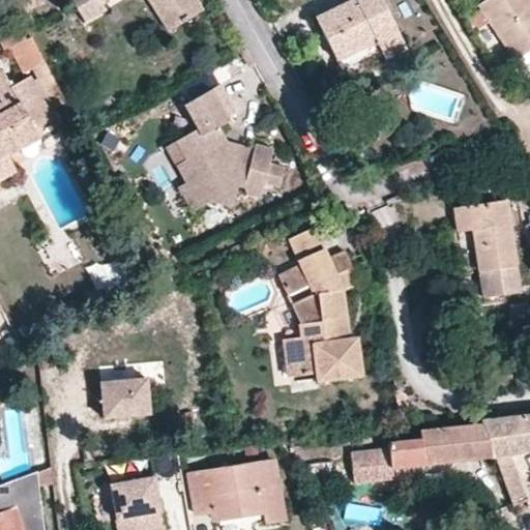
[(163,0),(171,11),(178,7),(186,23),(204,12),(196,0),(74,0),(89,24),(109,12),(105,3),(109,0),(163,0)]
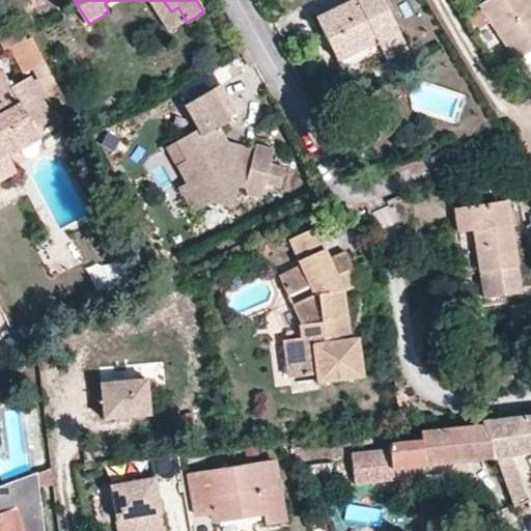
[(163,0),(149,0),(171,32),(187,23),(178,7),(171,11),(163,0)]
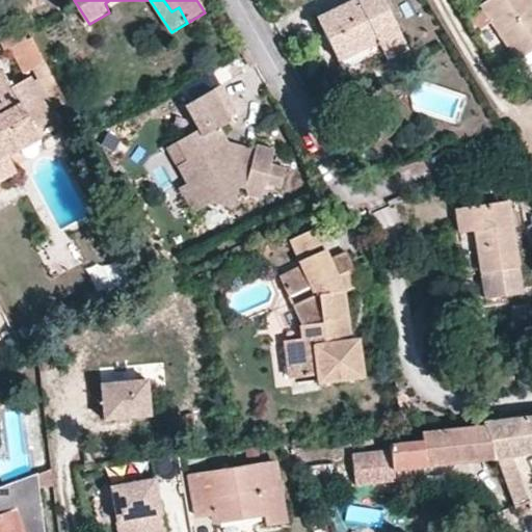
[(334,28),(324,33),(343,72),(382,52),(379,47),(401,36),(381,0),(351,0),(325,14),(334,28)]
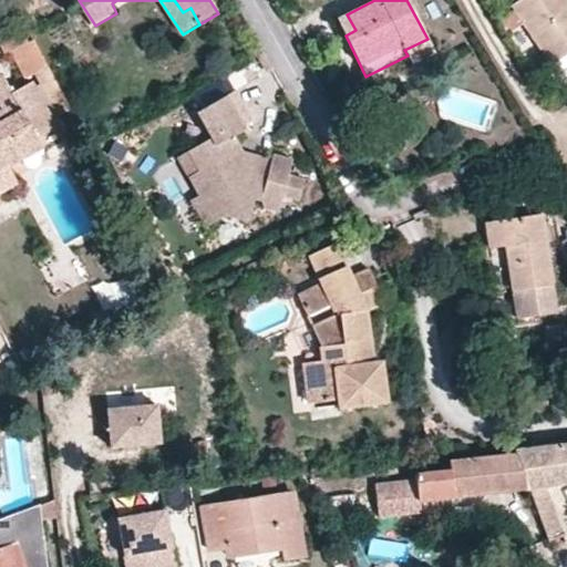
[(566,0),(518,0),(509,7),(552,65),(566,54),(566,0)]
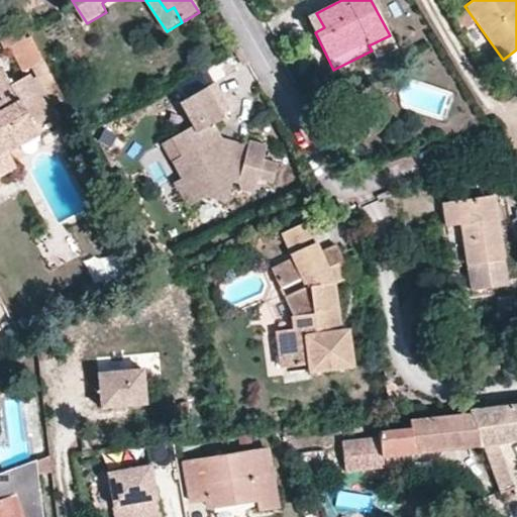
[(307,17),(315,32),(324,27),(316,13),(307,17)]
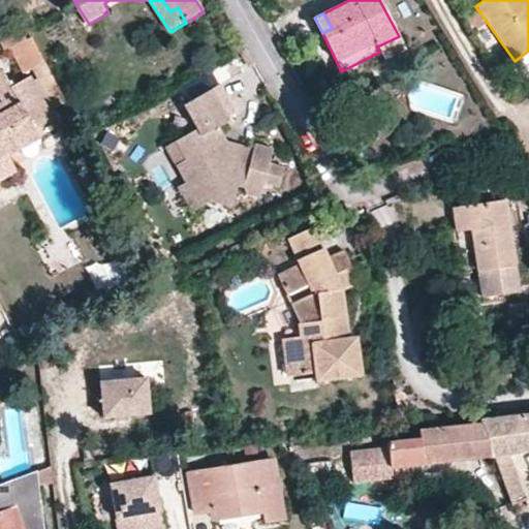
[(487,52),(496,45),(479,21),(470,27),(487,52)]
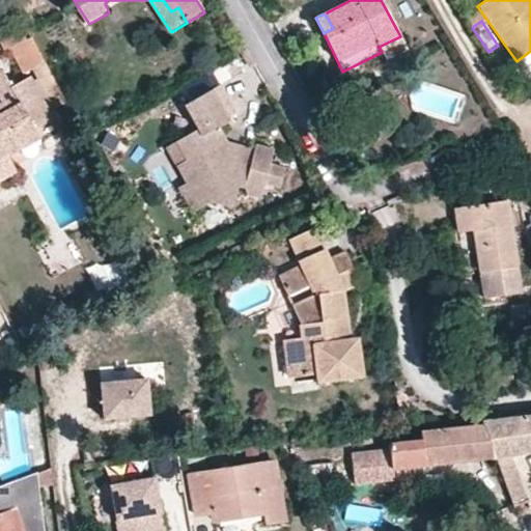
[(65,104),(31,37),(25,39),(18,27),(0,36),(0,39),(7,52),(12,50),(25,72),(32,68),(55,108),(65,104)]
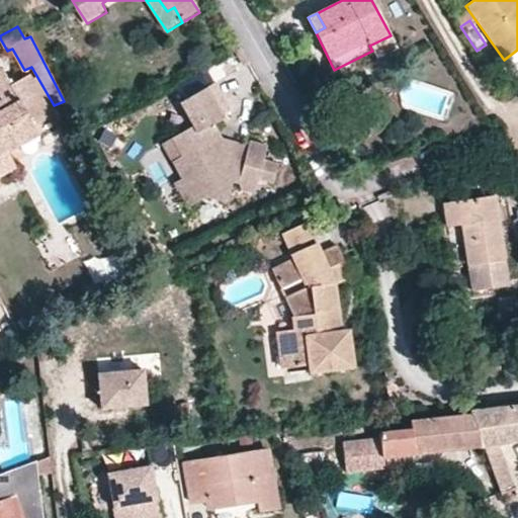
[(369,46),(372,51),(376,60),(398,50),(391,35),(369,46)]
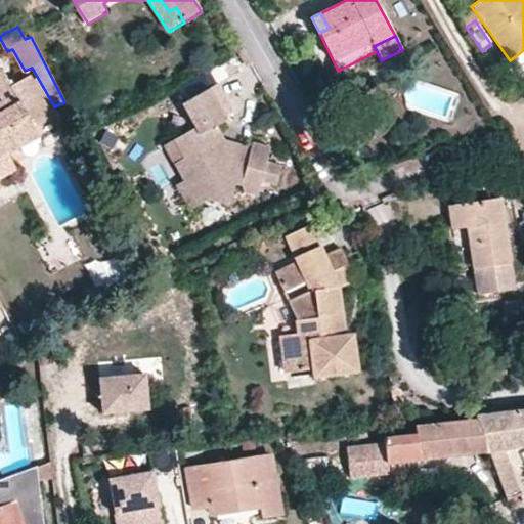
[(0,70),(0,154),(8,150),(9,154),(22,147),(16,136),(33,128),(51,118),(30,77),(12,87),(1,69),(0,70)]
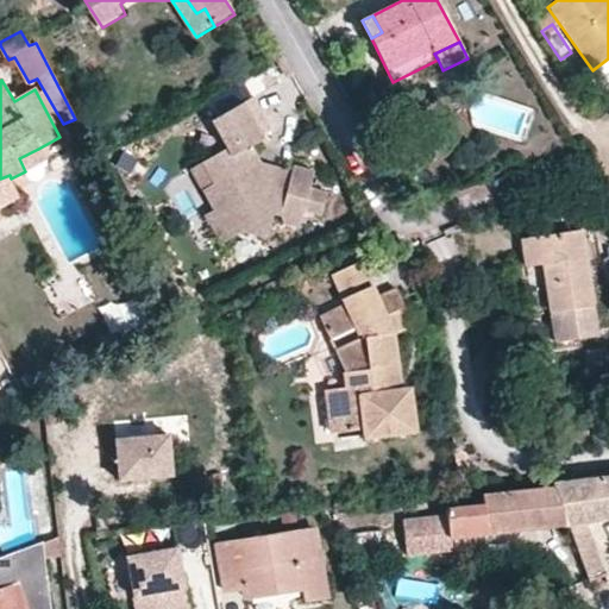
[(227,151),(203,164),(213,187),(203,193),(215,213),(232,220),(239,234),(264,240),(270,217),(278,219),(281,224),(299,228),(302,214),(319,217),(325,195),(309,192),(313,171),(290,167),(287,177),(261,174),(255,164),(261,161),(259,161),(252,149),(264,143),(243,106),(213,123),(227,151)]
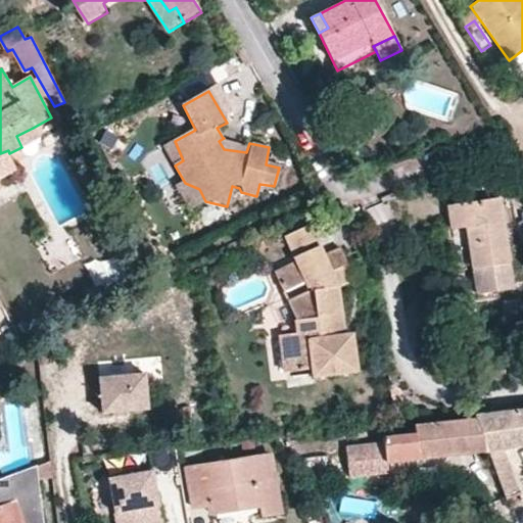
[(39,138),(33,128),(16,136),(21,147),(39,138)]
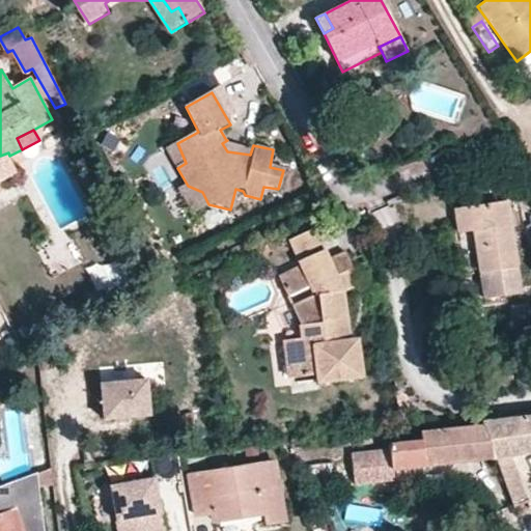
[(253,145),(227,140),(222,143),(227,151),(250,155),(253,145)]
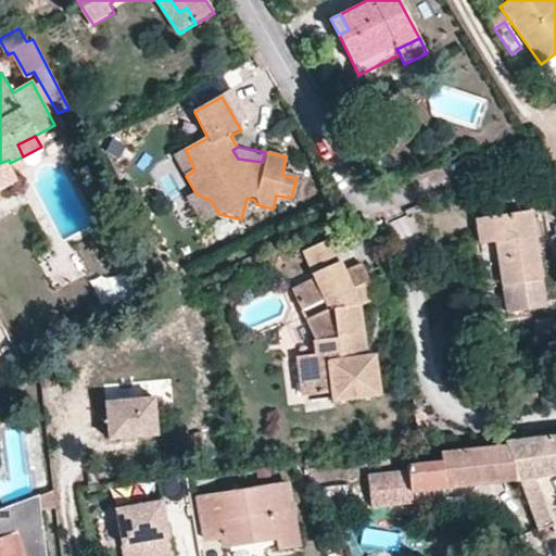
[(194,171),(186,150),(176,155),(186,176),(194,171)]
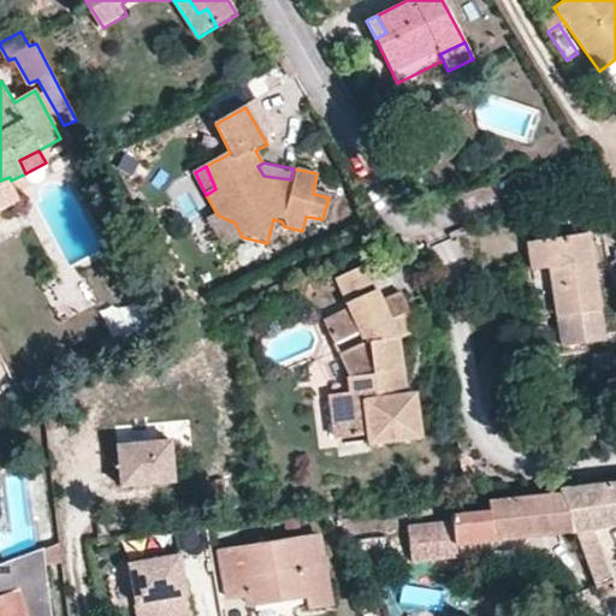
[(10,177),(0,181),(0,197),(17,189),(11,181),(10,177)]
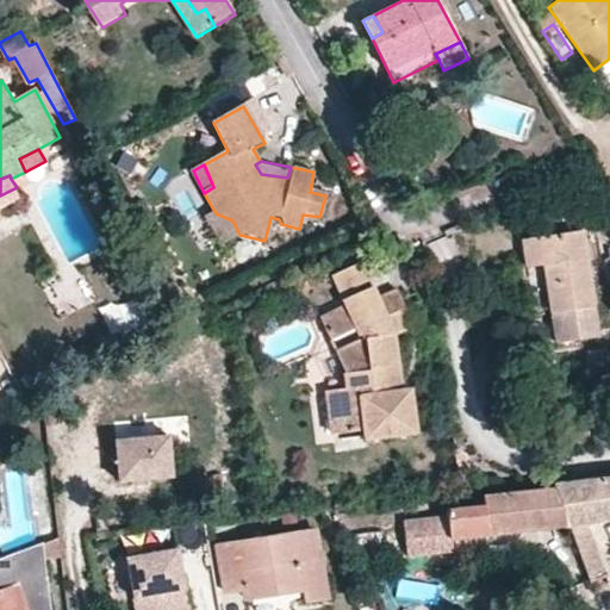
[(232,221),(216,213),(216,216),(210,218),(223,246),(240,237),(240,235),(232,221)]
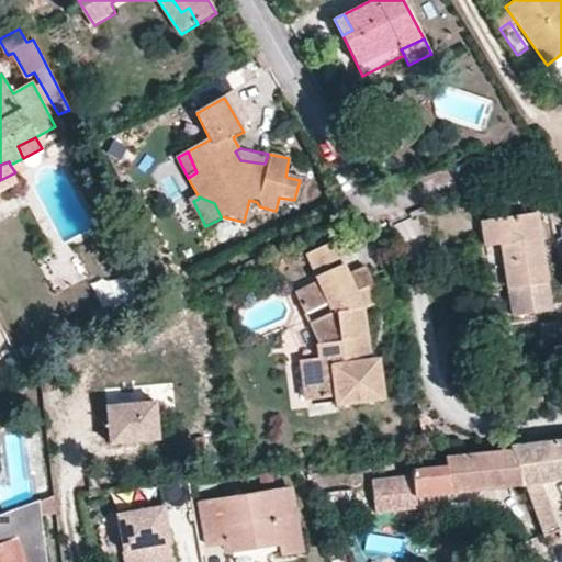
[(537,213),(482,222),(486,246),(502,246),(514,317),(551,311),(537,213)]
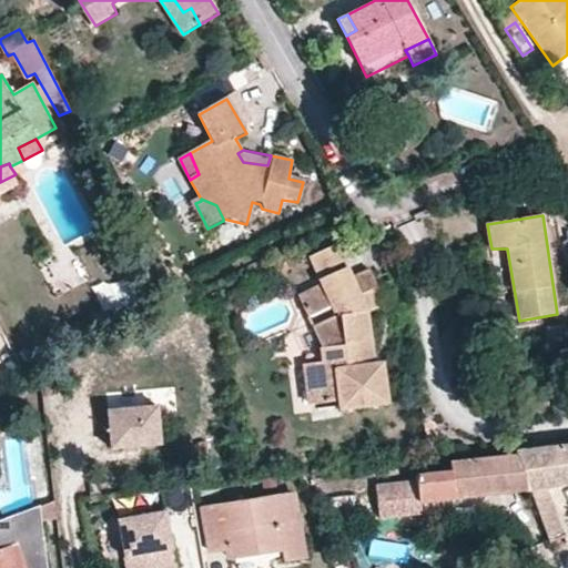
[(322,280),(348,266),(338,244),(313,257),(322,280)]
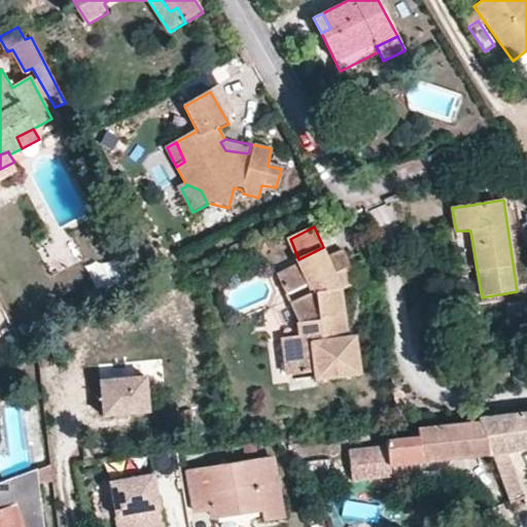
[(328,257),(323,247),(299,259),(305,273),(312,289),(318,302),(290,306),(297,321),(300,337),(281,340),(285,373),(314,370),(316,379),(356,374),(354,337),(346,338),(340,338),(339,329),(345,328),(341,287),(356,281),(343,251),(328,257)]
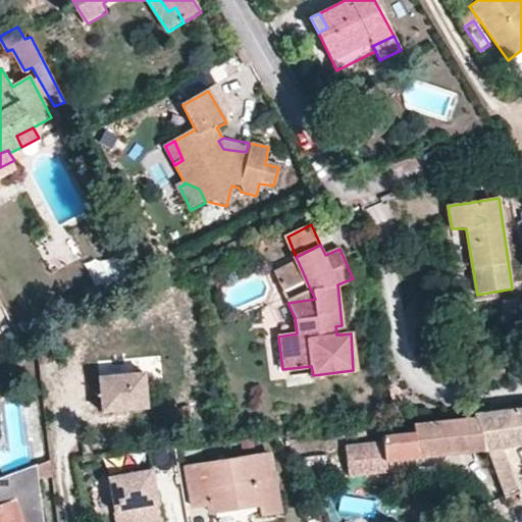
[(309,286),(302,270),(278,281),(288,299),(309,286)]
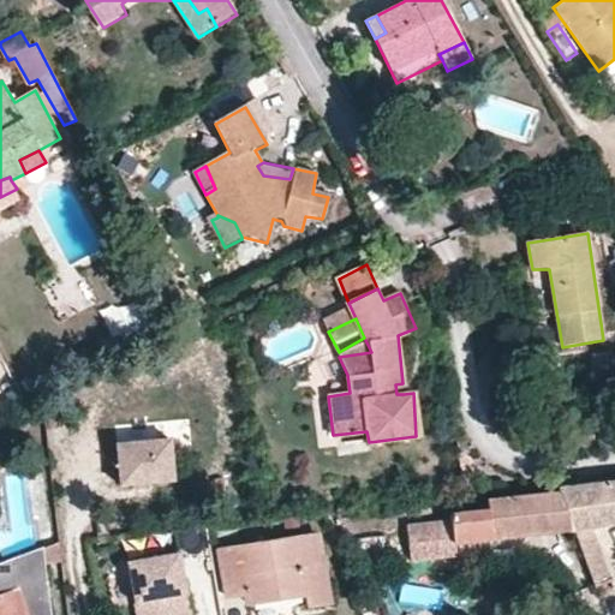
[(347,375),(339,357),(314,360),(323,437),(333,435),(328,396),(350,393),(347,375)]
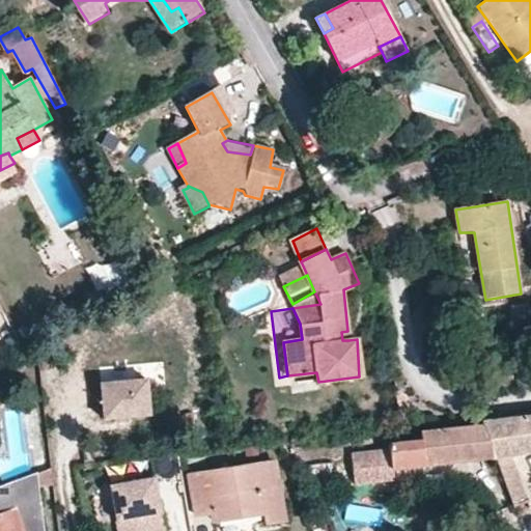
[(99,387),(104,420),(149,414),(145,379),(99,387)]
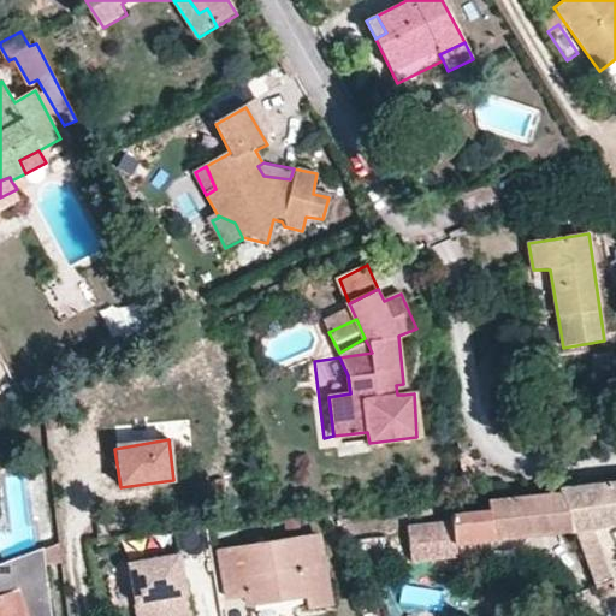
[(574,532),(597,588),(612,582),(593,529),(615,525),(615,479),(556,486),(558,492),(574,532)]
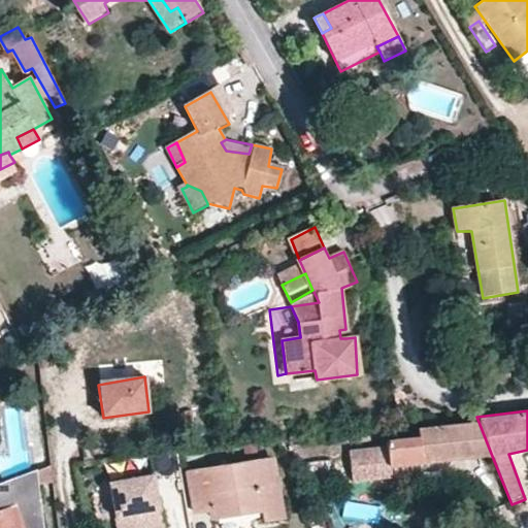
[(492,456),(479,422),(418,428),(419,437),(388,441),(389,448),(391,468),(392,467),(492,456)]
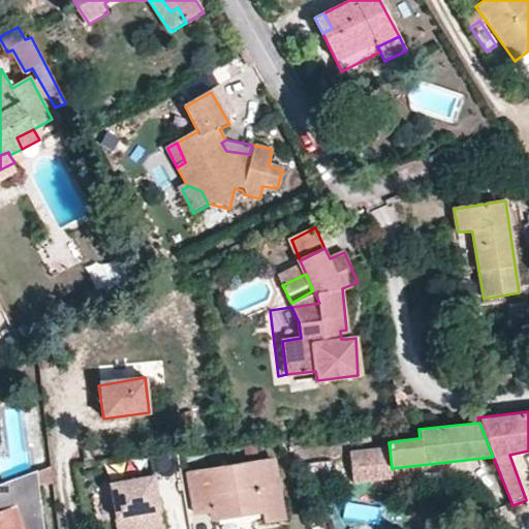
[(242,435),(243,445),(257,443),(256,434),(242,435)]
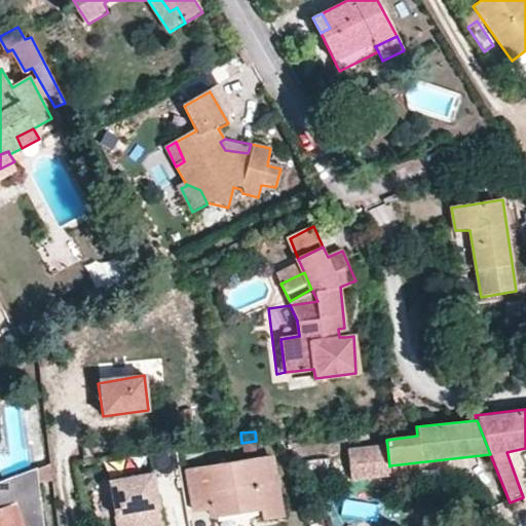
[(389,466),(387,446),(349,451),(352,482),(391,477),(390,465),(389,466)]
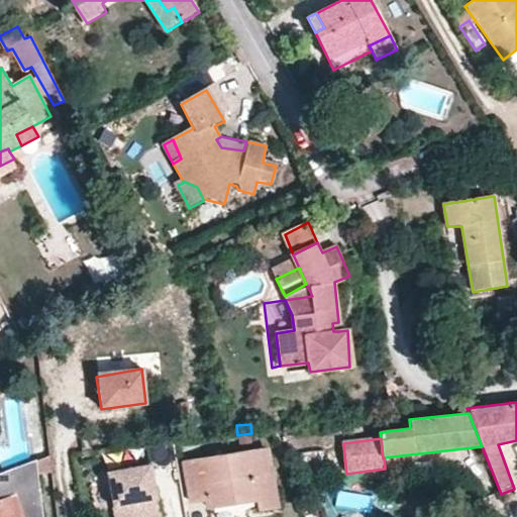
[(178,441),(158,444),(160,458),(179,456),(178,441)]
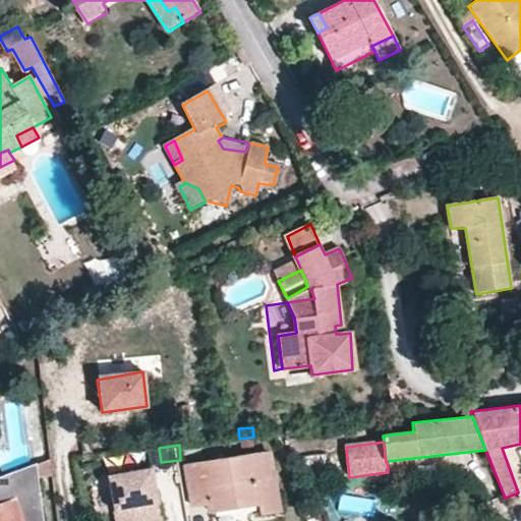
[(270,456),(185,469),(191,506),(208,504),(210,513),(258,505),(261,515),(280,514),(270,456)]
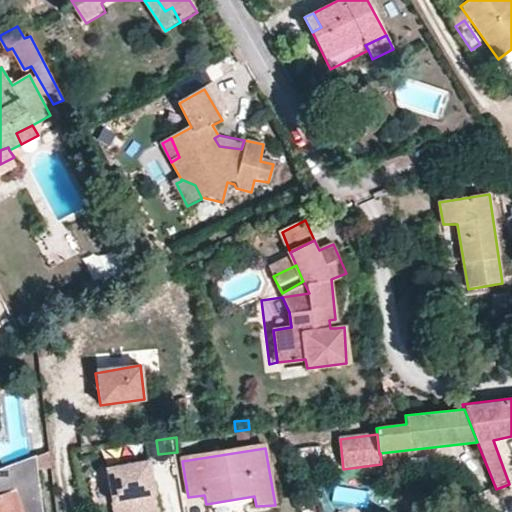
[(37,470),(51,468),(49,452),(36,457),(37,470)]
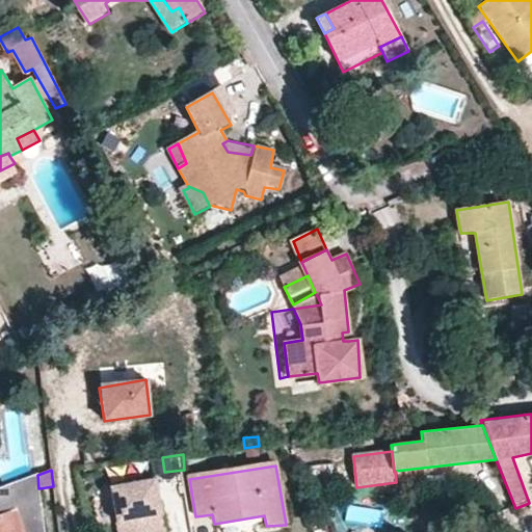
[(0,531),(44,531),(38,488),(37,475),(0,488),(0,531)]
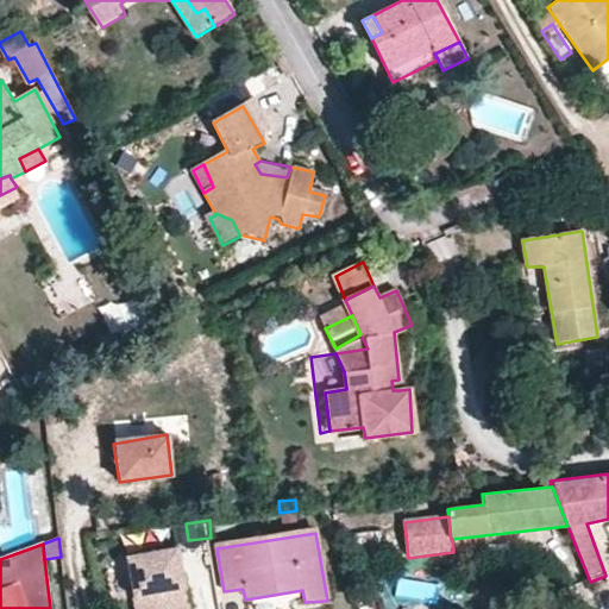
[(188,608),(179,548),(126,558),(135,608),(188,608)]
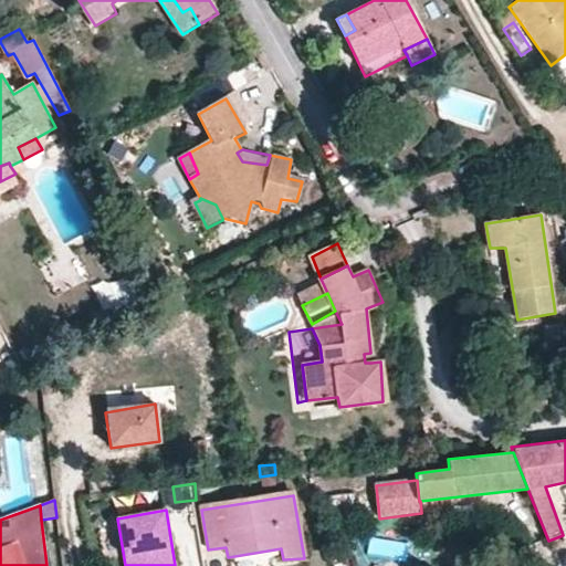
All buildings are outlined.
